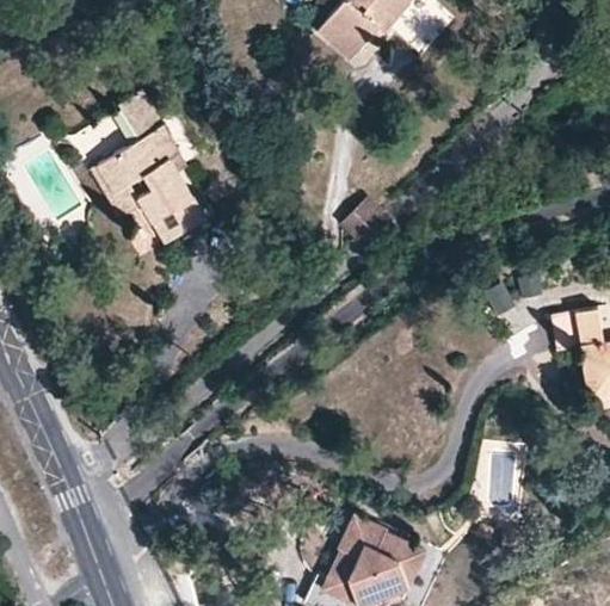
[(342,0),(316,30),(349,57),(370,33),(376,38),(381,33),(384,33),(413,0),(342,0)]
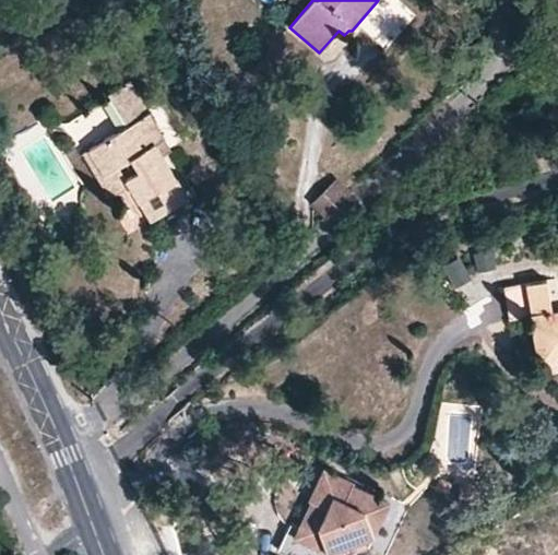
[(111,139),(149,115),(130,83),(107,97),(109,102),(94,111),(111,139)]
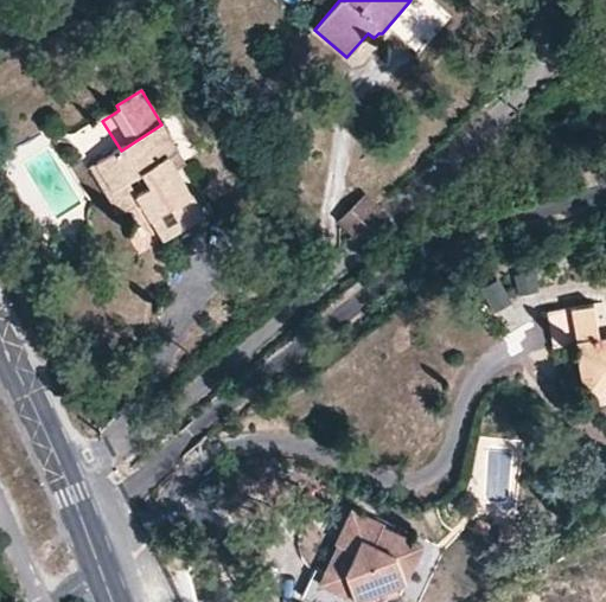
[(121,151),(90,170),(117,217),(139,205),(164,241),(203,217),(177,171),(185,165),(161,125),(121,151)]
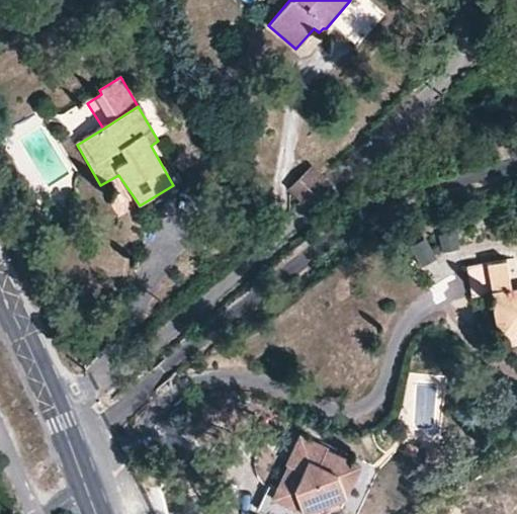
[(319,187),(307,173),(284,192),(296,207),(319,187)]
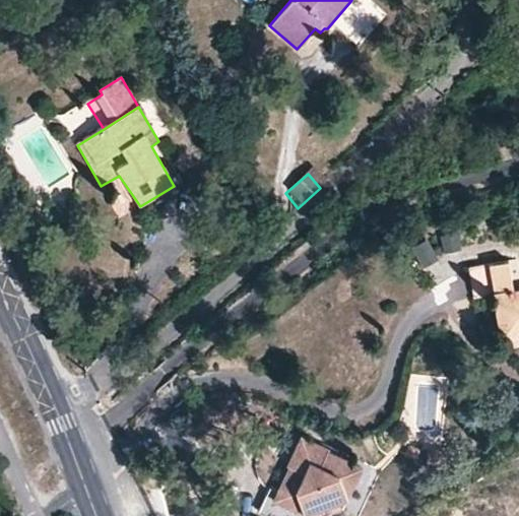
[(445,253),(462,248),(457,230),(440,235),(445,253)]
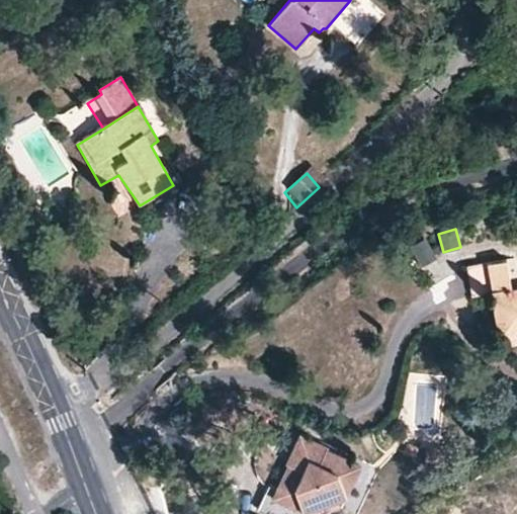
[(427,236),(409,244),(420,266),(437,257),(427,236)]
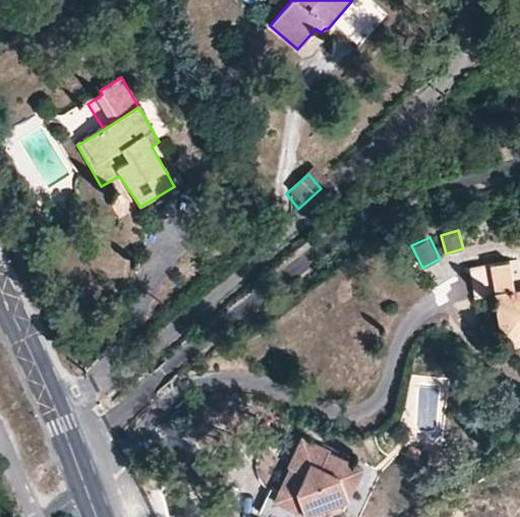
[(509,263),(471,270),(476,298),(494,295),(505,350),(519,347),(519,290),(515,291),(509,263)]
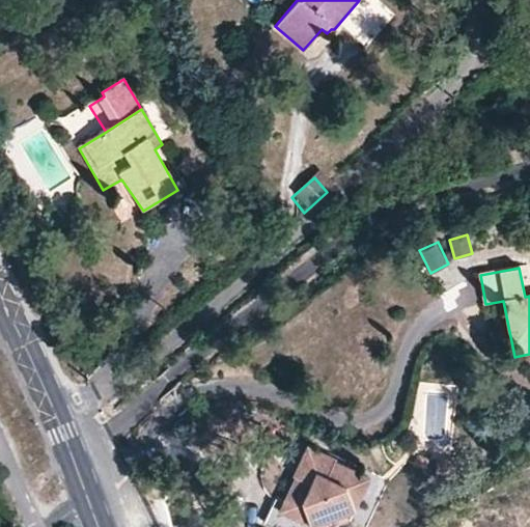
[(338,461),(308,447),(294,476),(296,478),(279,511),(306,526),(312,526),(340,526),(350,523),(370,480),(338,463),(338,461)]
